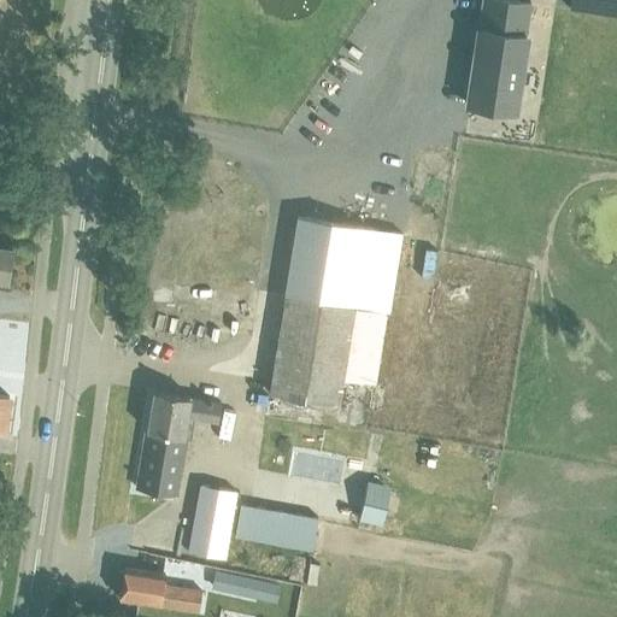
[(471,56),(468,83),(472,84),(469,107),(516,115),(524,64),(521,63),(530,1),(518,0),(481,0),(477,28),(481,29),(477,57),(471,56)]
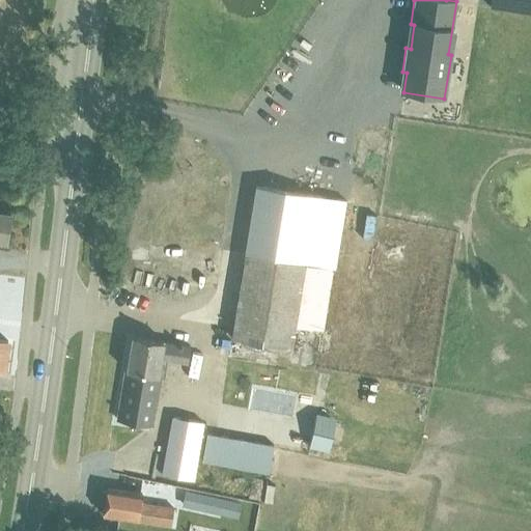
[(530,0),(490,0),(488,7),(530,14),(530,0)]
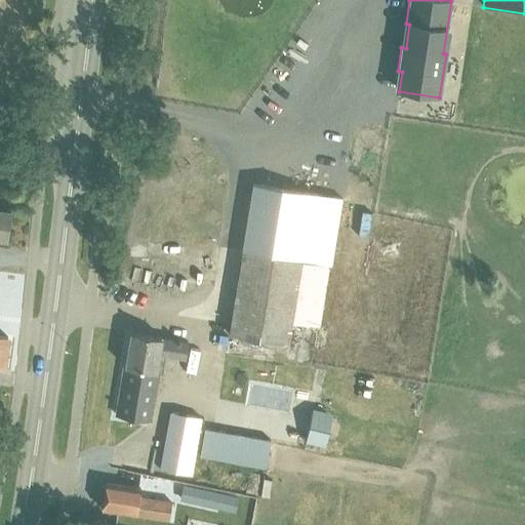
[(252,184),(242,251),(330,266),(341,198),(252,184)]
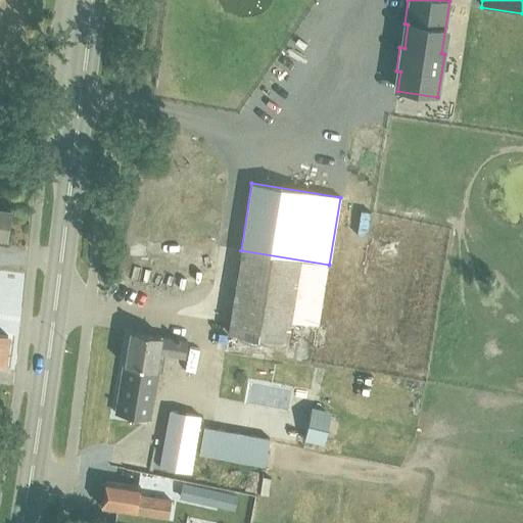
[(0,237),(5,238),(9,210),(0,208),(0,237)]
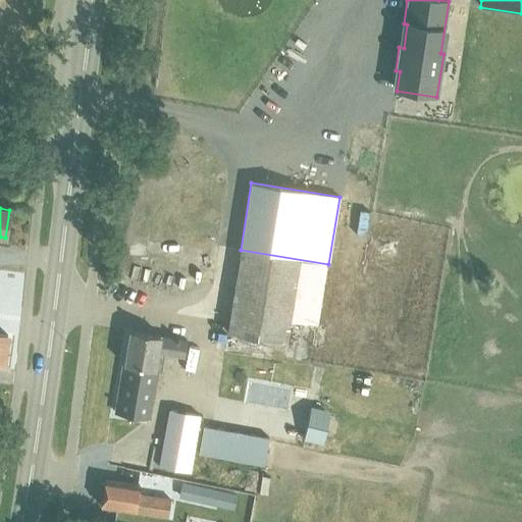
[(240,253),(227,332),(285,342),(290,319),(318,324),(327,267),(328,264),(241,250),(240,253)]
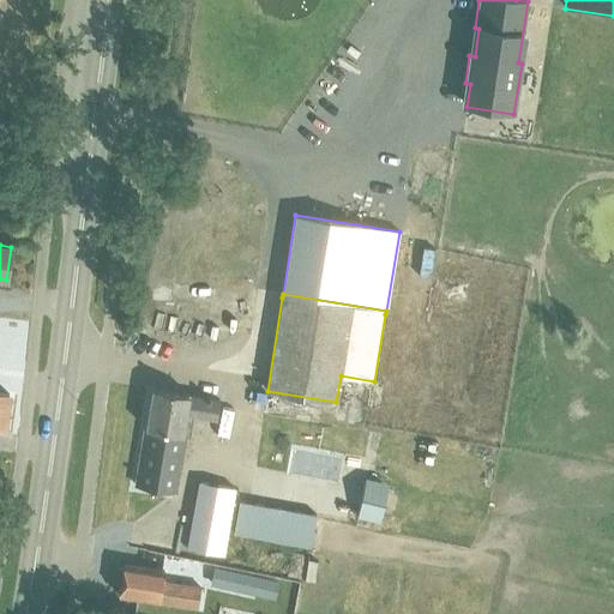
[(190,437),(193,415),(216,419),(220,399),(155,389),(138,485),(174,491),(182,437),(190,437)]
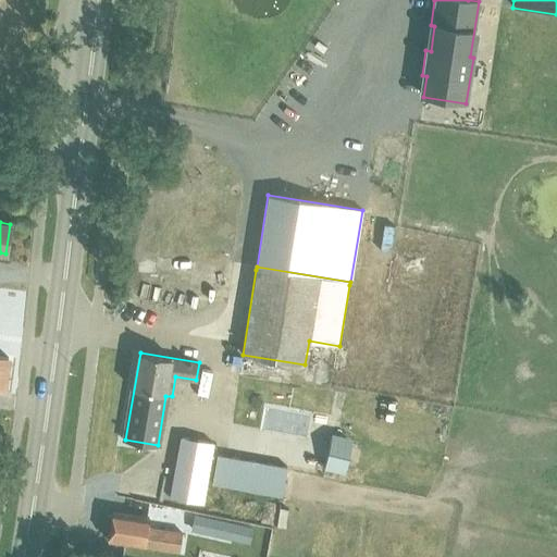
[(0,387),(4,388),(9,359),(0,357),(0,387)]
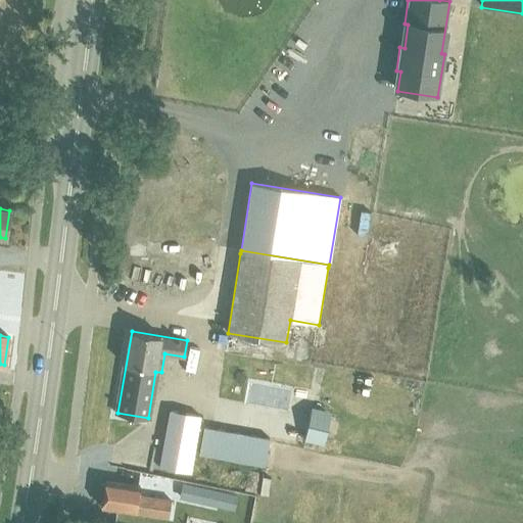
[(170,411),(158,467),(190,472),(193,453),(198,426),(200,417),(170,411)]
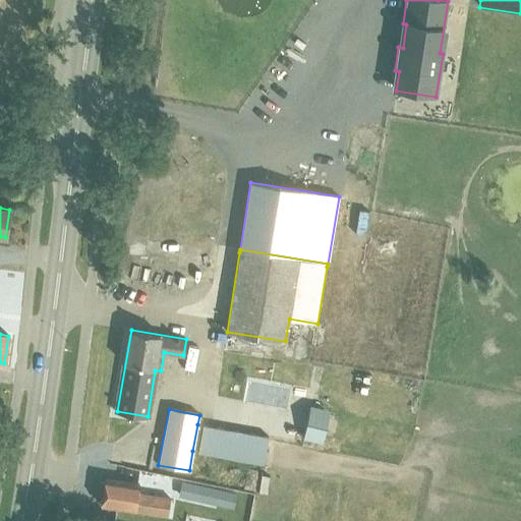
[(204,425),(198,452),(264,463),(269,437),(204,425)]
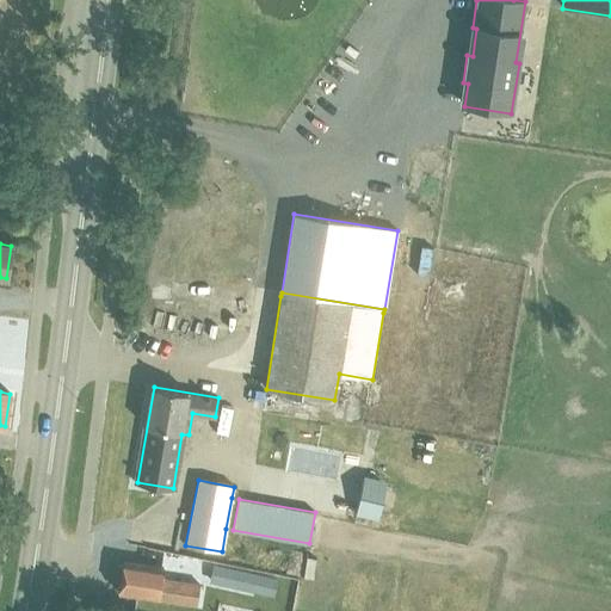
[(116,576),(121,580),(118,593),(183,603),(196,605),(199,586),(201,585),(162,579),(164,568),(124,561),(123,565),(117,566),(116,576)]
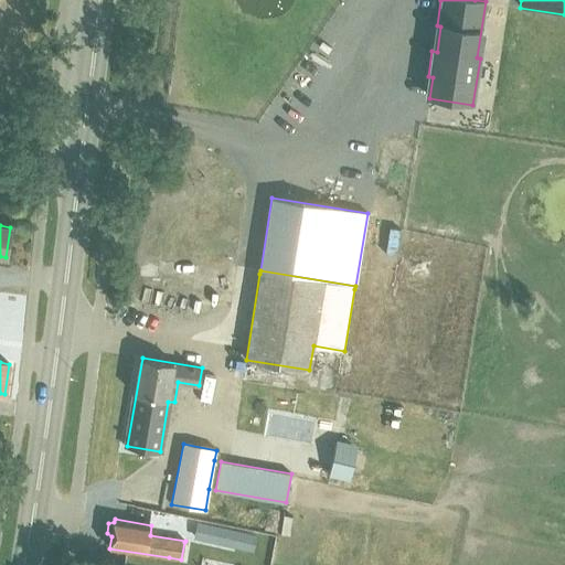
[(200,522),(195,539),(232,546),(236,530),(200,522)]
